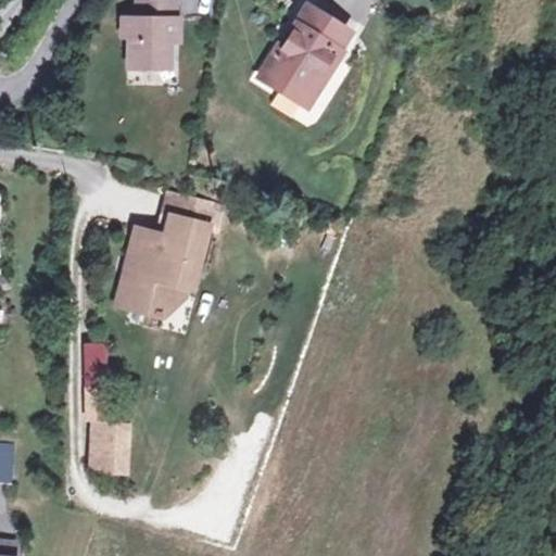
[(182,0),(139,0),(134,75),(177,78),(182,0)]
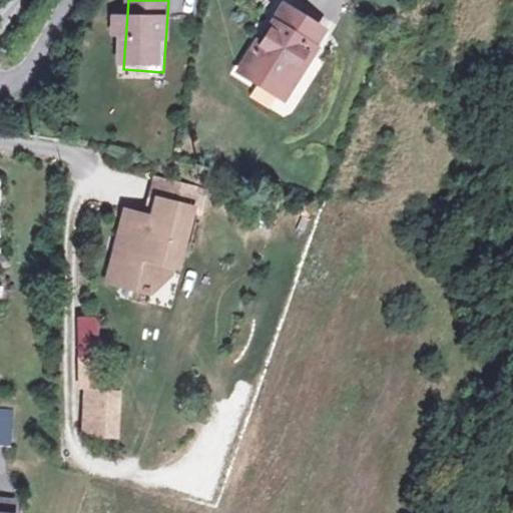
[(330,34),(279,2),(235,70),(287,102),(330,34)]
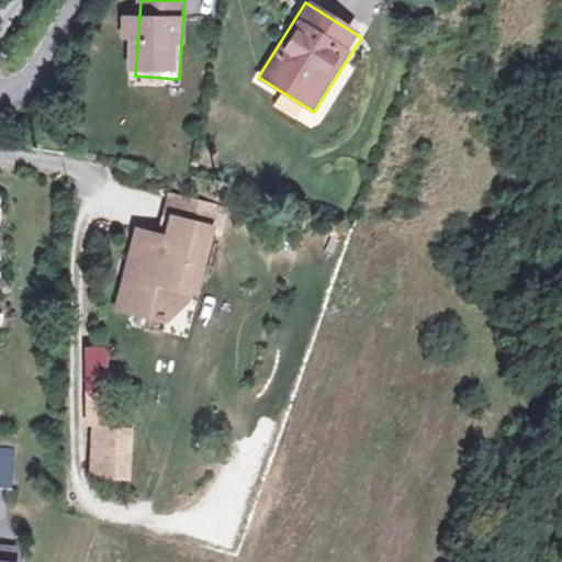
[(227,206),(176,194),(166,234),(133,226),(112,316),(198,335),(227,206)]
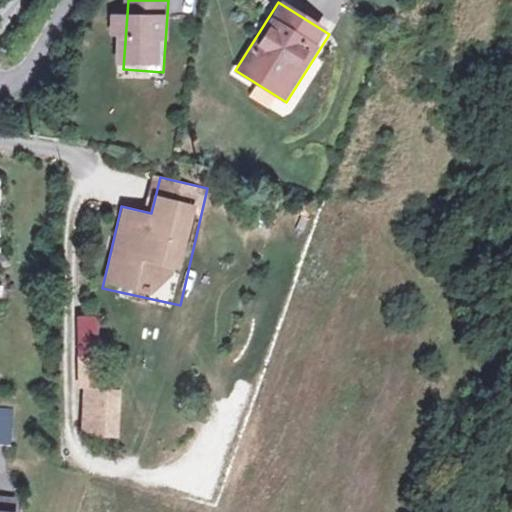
[(76,316),(75,343),(97,344),(97,316),(76,316)]
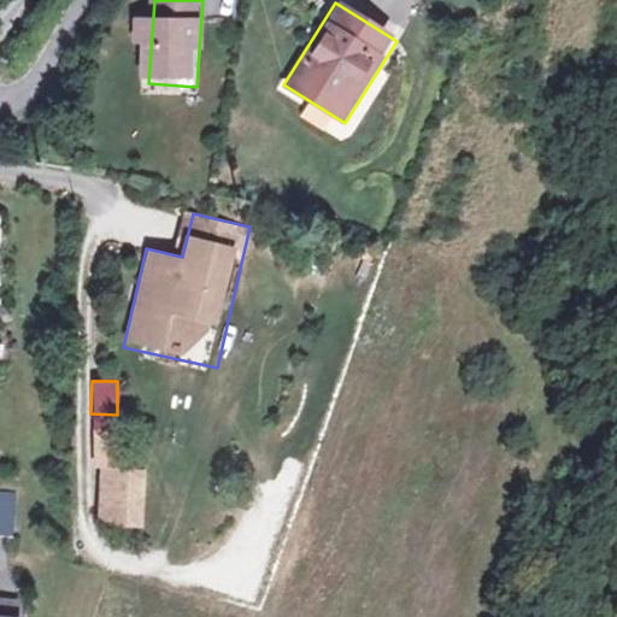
[(148,468),(104,465),(101,522),(146,524),(148,468)]
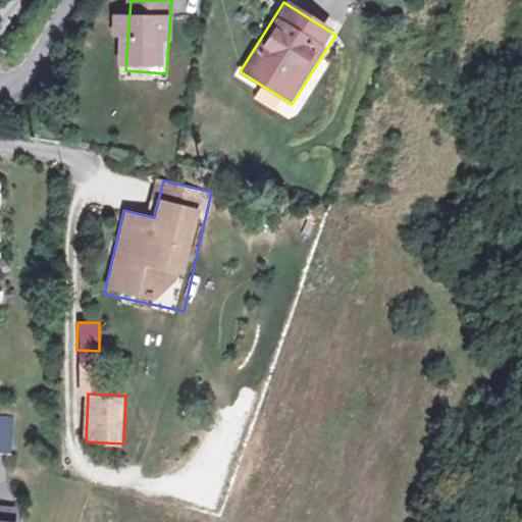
[(9,417),(0,417),(0,450),(8,451),(9,417)]
